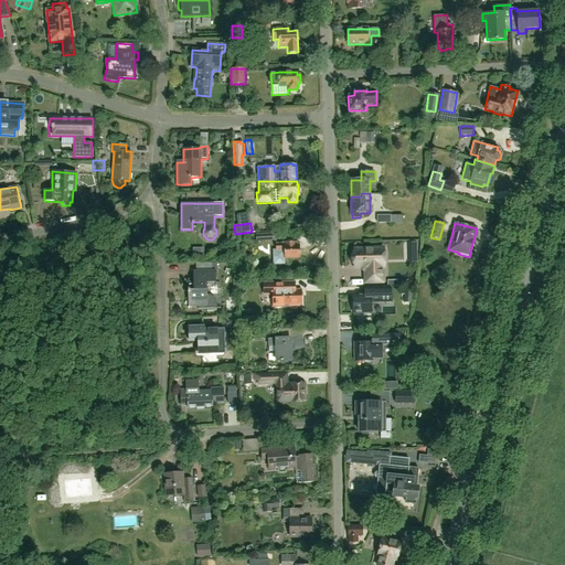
[(296,242),(284,242),(284,244),(275,244),(275,249),(273,249),(273,265),(285,264),(285,258),(300,258),(299,244),(296,244),(296,242)]
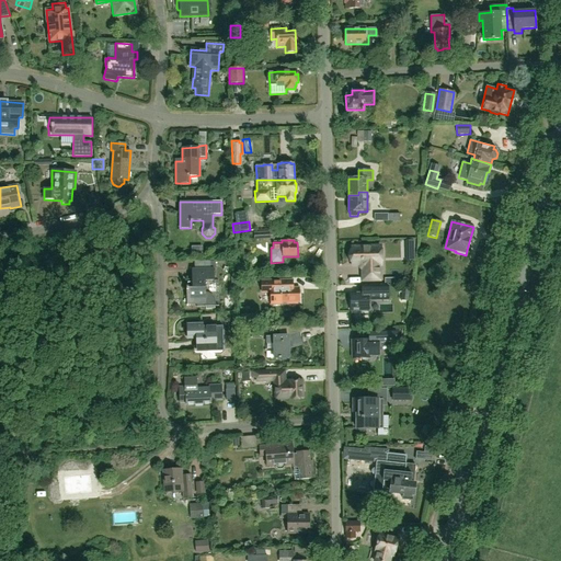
[(362,270),(363,281),(379,281),(379,265),(380,265),(380,248),(352,248),(352,251),(351,253),(350,256),(351,261),(352,263),(352,265),(361,265),(363,268),(362,270)]
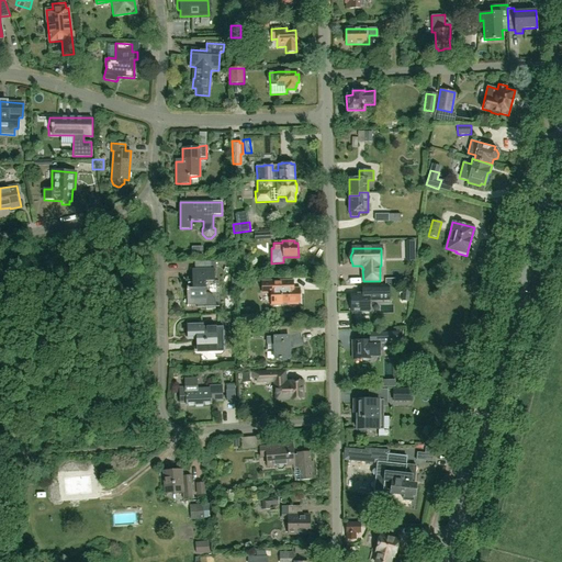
[(214,269),(192,269),(192,288),(189,288),(189,293),(187,293),(187,305),(197,305),(197,307),(205,307),(205,310),(215,310),(215,306),(216,306),(216,304),(216,302),(215,300),(215,299),(213,296),(212,295),(211,294),(209,293),(208,293),(206,293),(205,281),(214,281),(214,269)]
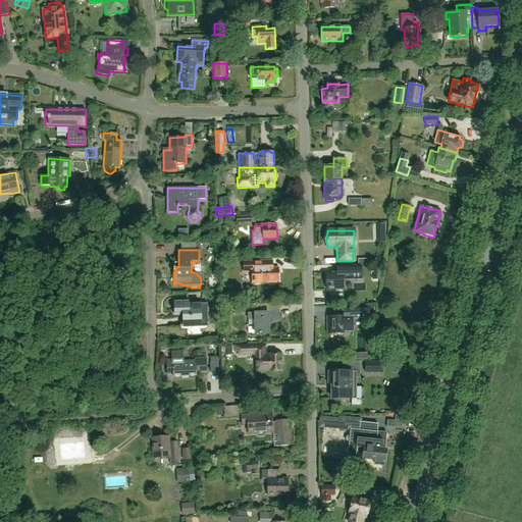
[(243,273),(252,273),(252,283),(262,283),(262,281),(267,281),(267,282),(276,282),(276,281),(278,281),(278,268),(273,268),(272,259),(243,261),(243,273)]
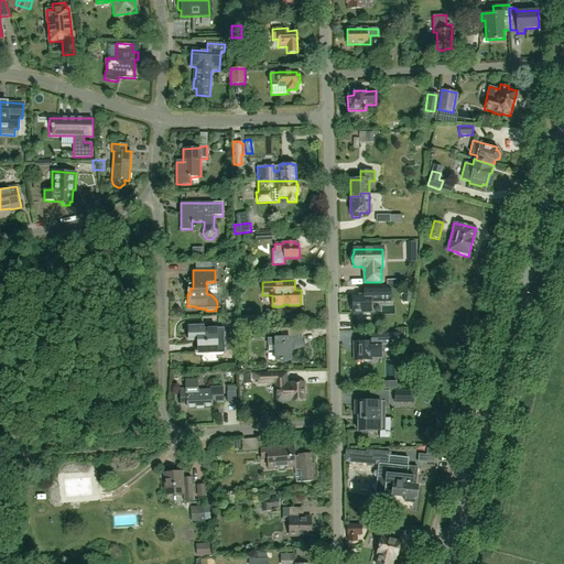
[(353,295),(353,313),(370,312),(370,302),(391,302),(390,285),(364,286),(364,295),(353,295)]
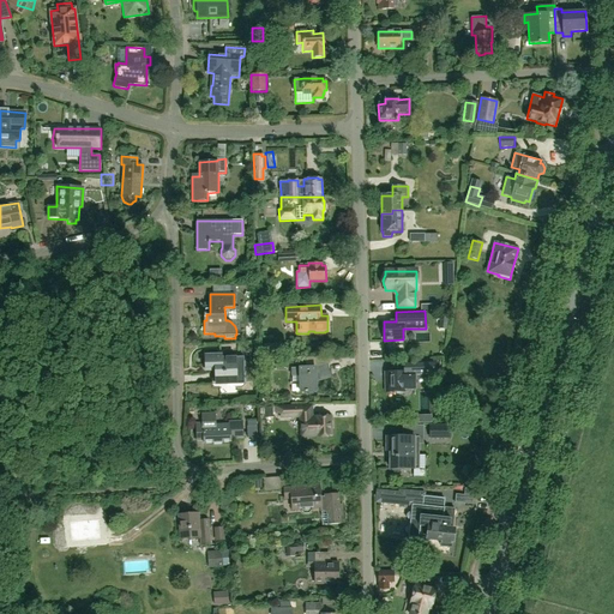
[(212,366),(212,371),(212,387),(220,387),(220,391),(232,390),(232,387),(244,386),(242,357),(235,359),(235,357),(222,357),(222,355),(205,355),(205,366),(212,366)]
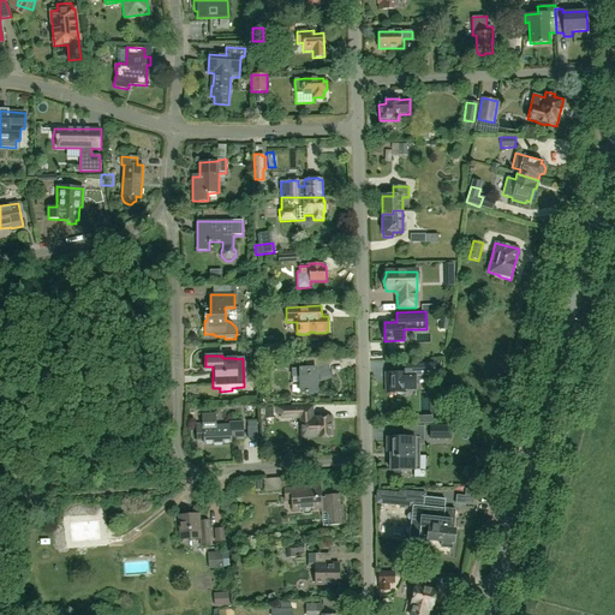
[(302,393),(316,393),(316,376),(329,372),(327,365),(315,368),(315,359),(306,359),(306,368),(292,369),(292,375),(300,375),(302,393)]
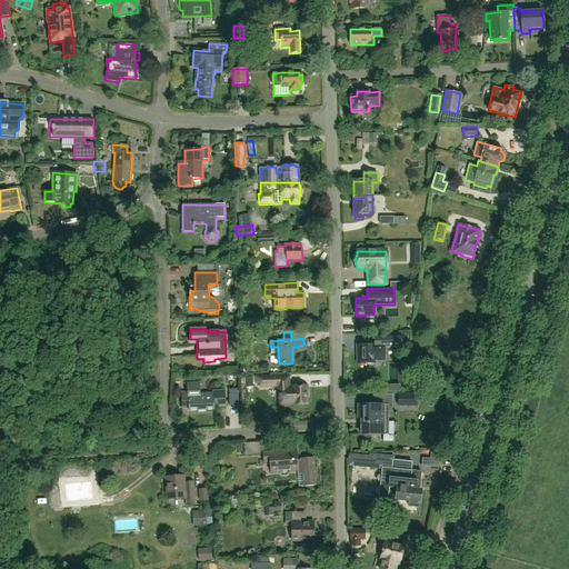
[(356,346),(357,363),(376,363),(376,361),(385,361),(383,347),(401,347),(400,336),(373,337),(375,345),(356,346)]
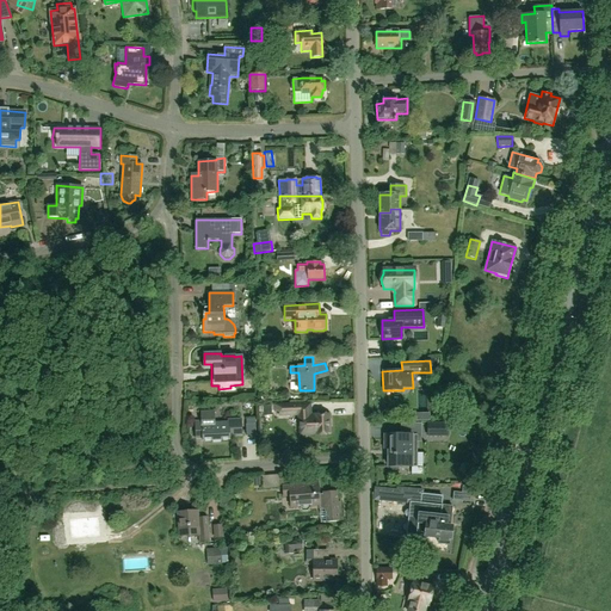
[(318,413),(318,414),(312,414),(310,402),(273,405),(275,411),(278,411),(279,417),(298,415),(300,436),(319,434),(319,436),(326,436),(326,434),(331,434),(329,414),(326,414),(326,413),(318,413)]
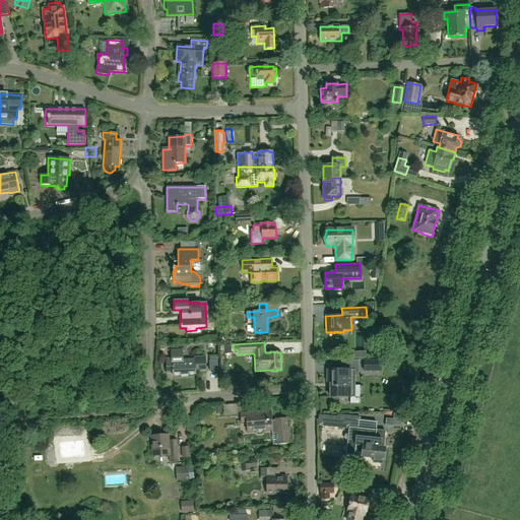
[(171,349),(171,361),(166,362),(167,373),(172,372),(172,375),(195,374),(195,372),(206,371),(205,355),(193,356),(194,360),(183,361),(183,349),(171,349)]
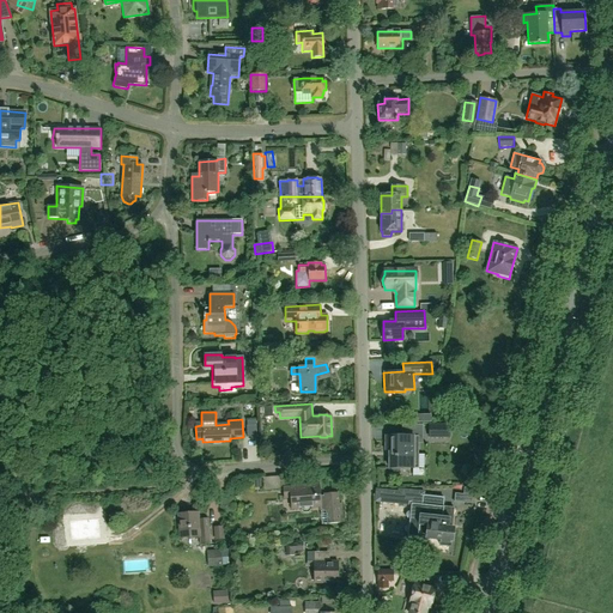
[(256,425),(247,426),(247,437),(256,437),(256,425)]
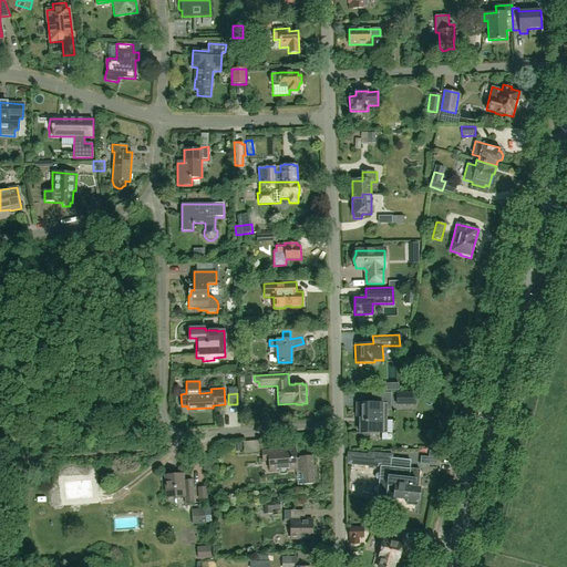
[(416,404),(416,394),(397,394),(397,404),(416,404)]
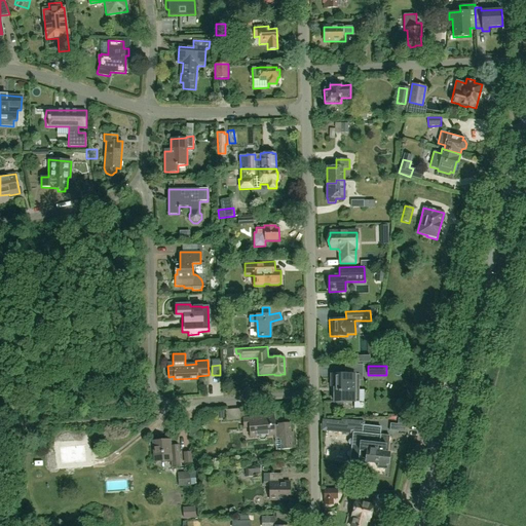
[(359,390),(359,374),(331,374),(331,386),(334,386),(334,402),(354,402),(354,390),(359,390)]
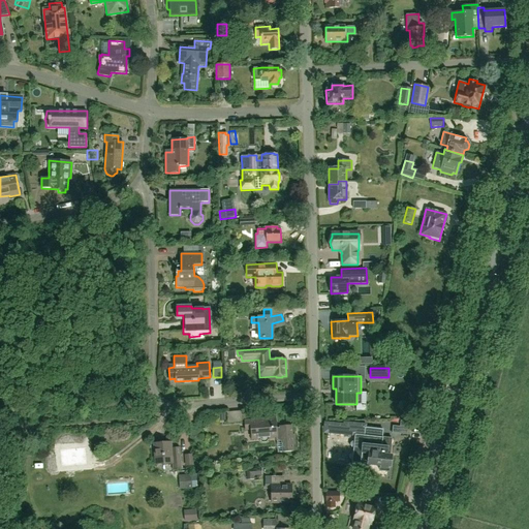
[(275,418),(244,422),(245,430),(251,430),(251,439),(258,439),(262,442),(266,442),(270,438),(276,437),(277,439),(279,441),(281,440),(282,452),(280,452),(280,453),(296,450),(294,434),(292,434),(291,425),(280,426),(280,428),(276,428),(275,418)]
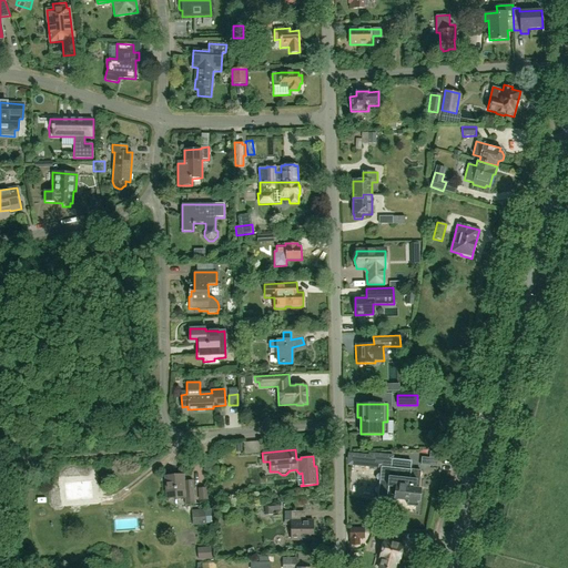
[(418,489),(421,470),(409,469),(411,462),(393,459),(393,456),(369,454),(368,456),(354,455),(354,456),(348,455),(347,465),(381,468),(381,474),(377,475),(376,476),(376,479),(377,480),(379,482),(378,487),(376,487),(375,489),(374,492),(376,494),(378,495),(377,496),(386,497),(386,498),(394,498),(394,500),(407,501),(407,506),(417,507),(417,503),(418,489)]
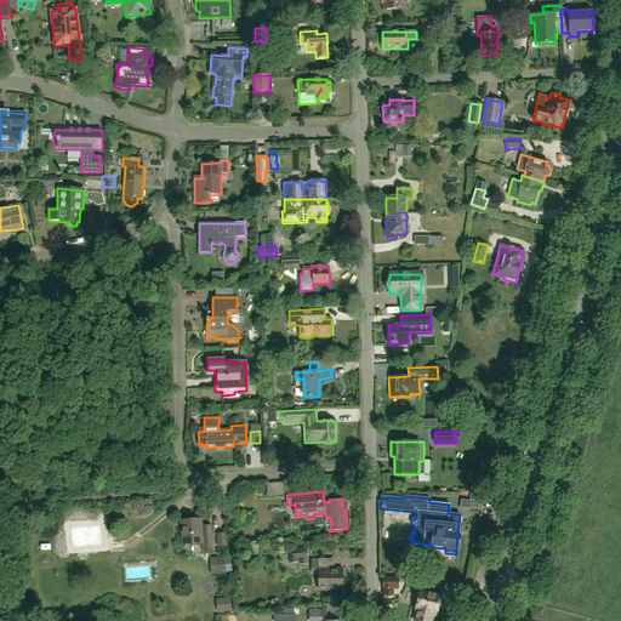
[(201,519),(180,520),(182,545),(201,543),(203,552),(212,551),(211,527),(201,527),(201,519)]
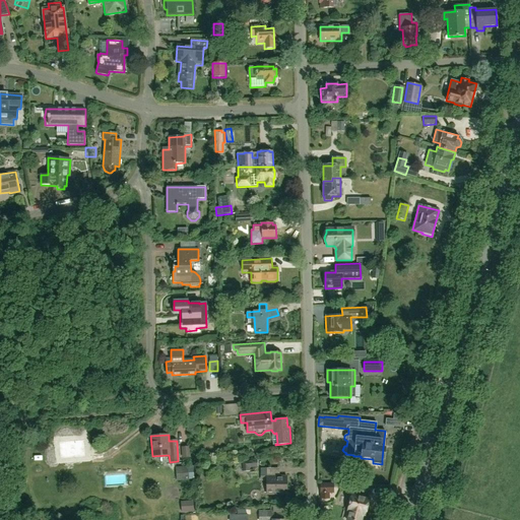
[(186,437),(179,437),(179,459),(187,458),(186,437)]
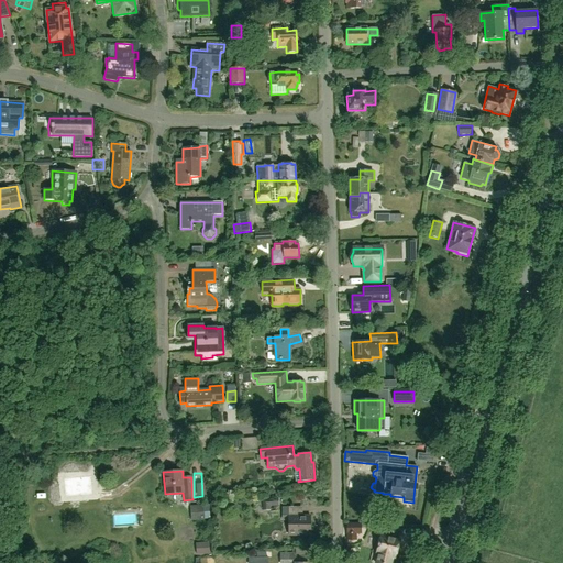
[(89,494),(88,476),(62,478),(63,495),(89,494)]
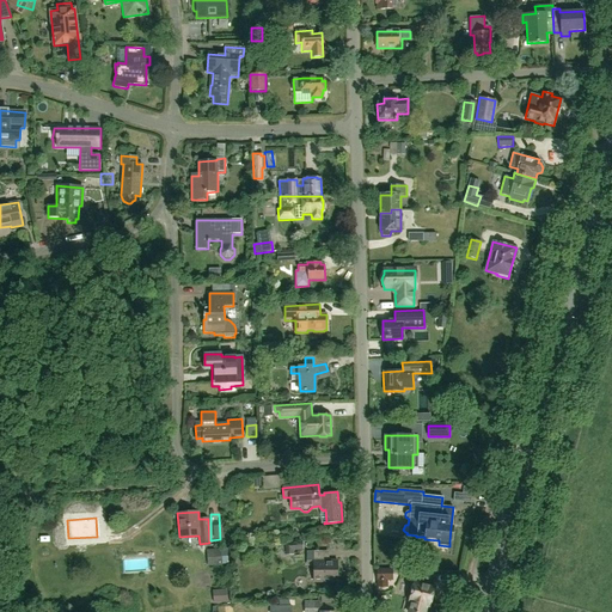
[(233,536),(233,522),(224,521),(224,536),(233,536)]
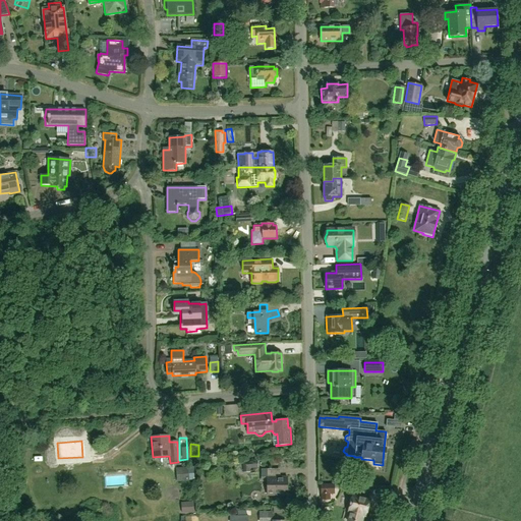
[(193,468),(179,469),(179,481),(194,480),(193,468)]
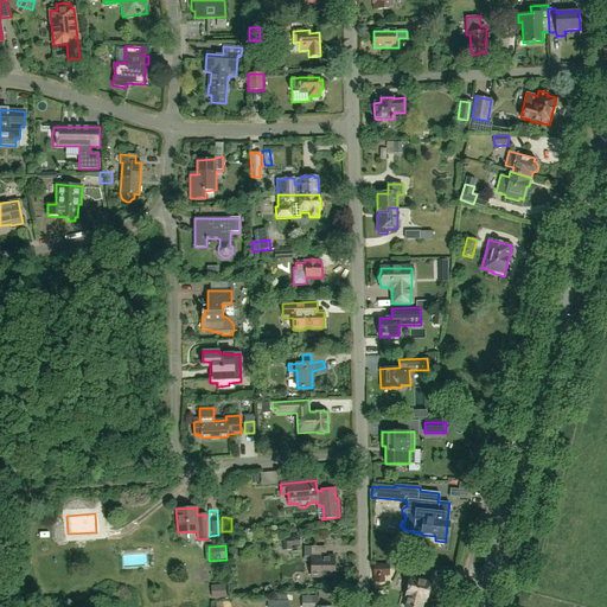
[(304,562),(311,562),(311,577),(331,577),(331,572),(334,572),(334,556),(312,556),(312,547),(304,547),(304,562)]
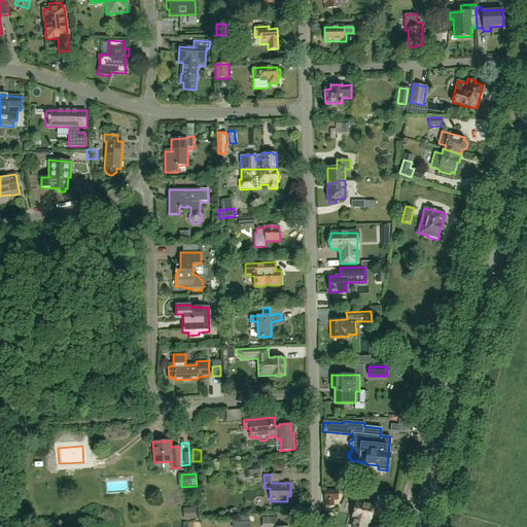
[(323,490),(324,506),(334,505),(334,500),(339,500),(338,490),(323,490)]
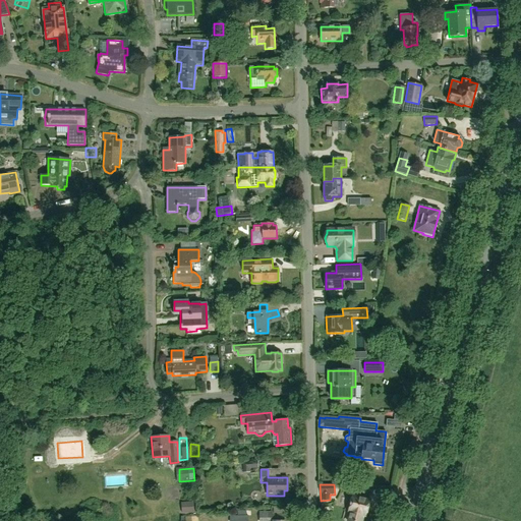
[(349,512),(346,520),(360,520),(362,515),(364,516),(369,501),(353,497),(349,512)]
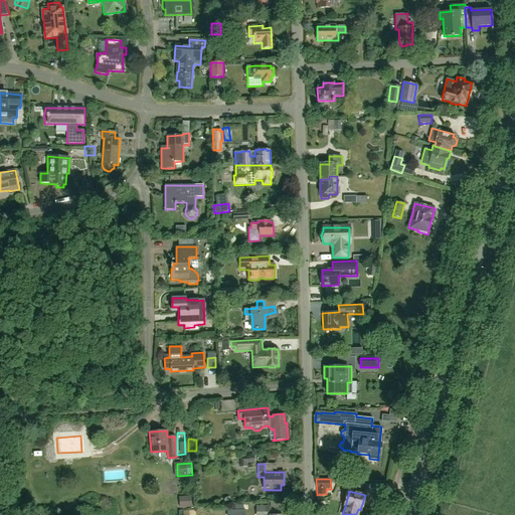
[(192,496),(180,497),(180,507),(193,507),(192,496)]
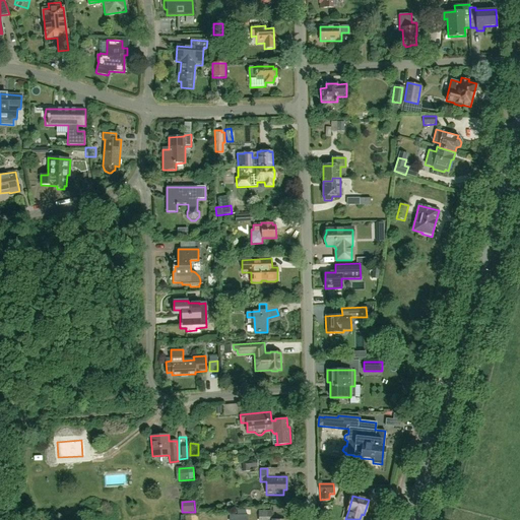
[(290,519),(290,511),(272,511),(259,511),(258,519),(290,519)]
